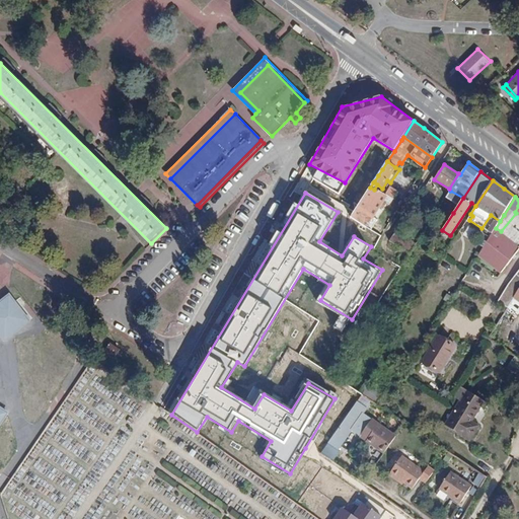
[(518,206),(515,212),(516,213),(501,231),(518,245),(518,206)]
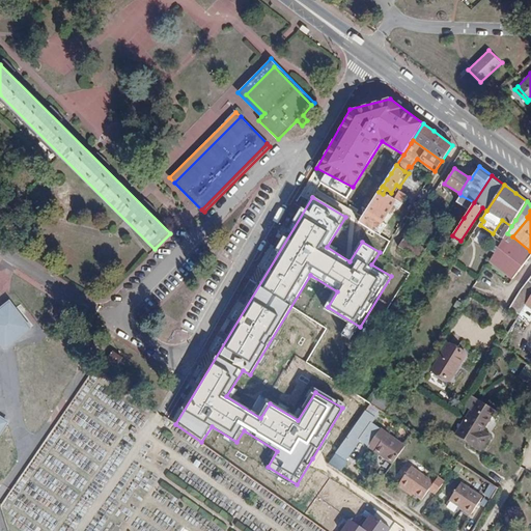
[(506,230),(502,226),(497,234),(502,238),(506,230)]
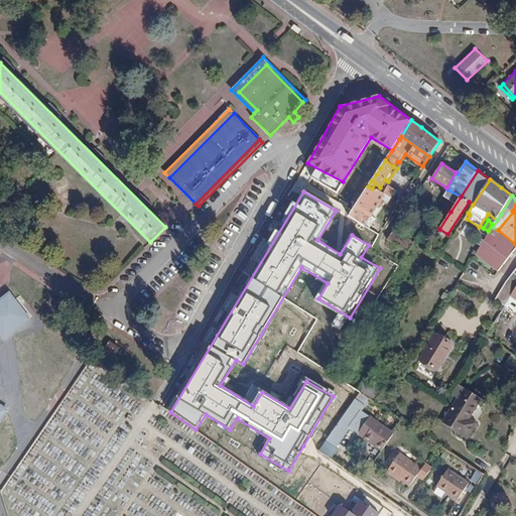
[(402,225),(399,223),(388,239),(407,252),(413,243),(397,233),(402,225)]
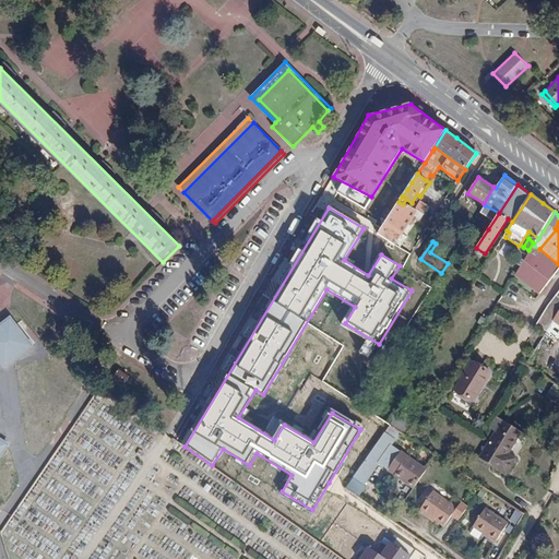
[(540,293),(558,268),(558,264),(539,249),(534,246),(515,275),(518,276),(540,293)]
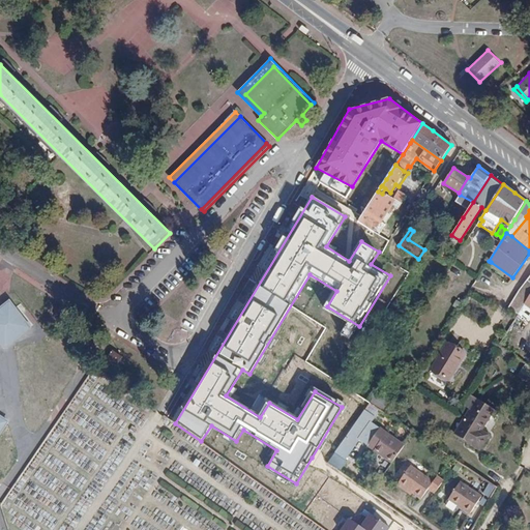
[(445,263),(452,253),(444,247),(437,258),(445,263)]
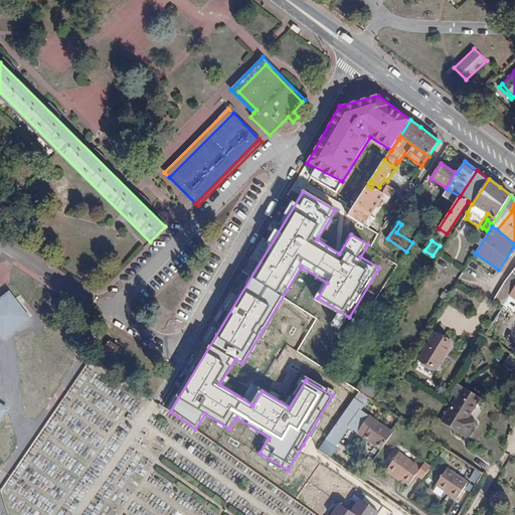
[(504,305),(510,295),(514,298),(514,268),(505,281),(494,299),(504,305)]
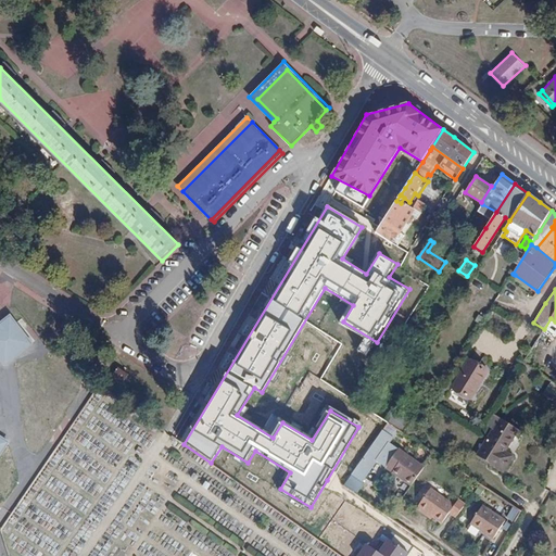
[(488,371),(468,359),(452,388),(470,400),(488,371)]
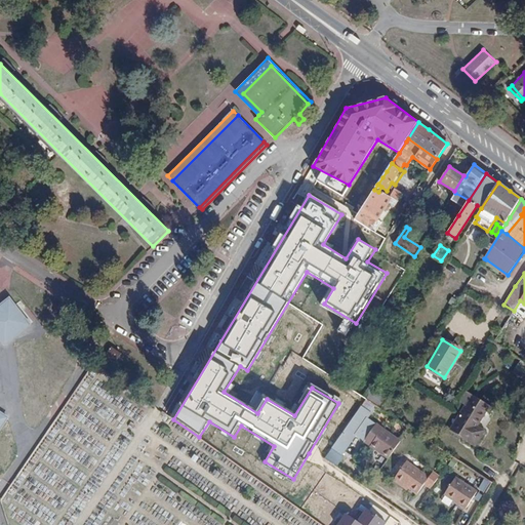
[(494,341),(492,345),(491,347),(503,354),(507,349),(494,341)]
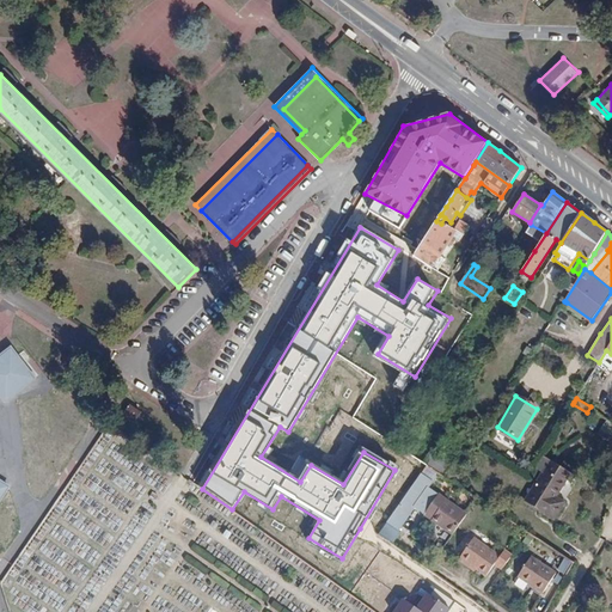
[(130,405),(123,416),(134,423),(141,414),(130,405)]
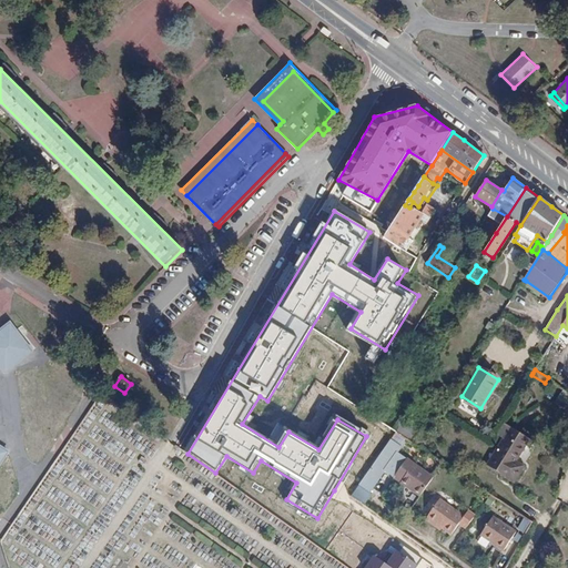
[(555,404),(567,412),(567,392),(565,389),(555,404)]
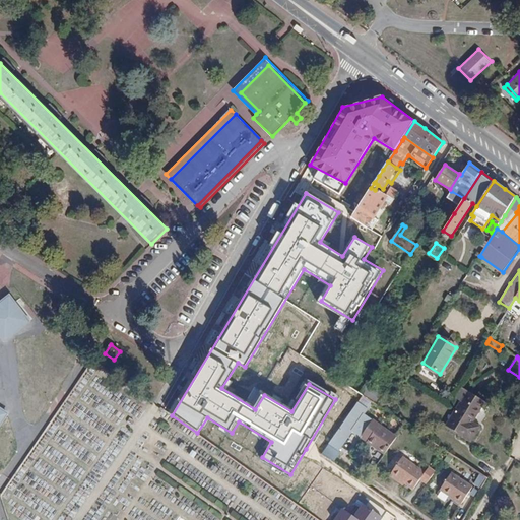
[(389,400),(368,386),(363,394),(375,402),(384,408),(389,400)]
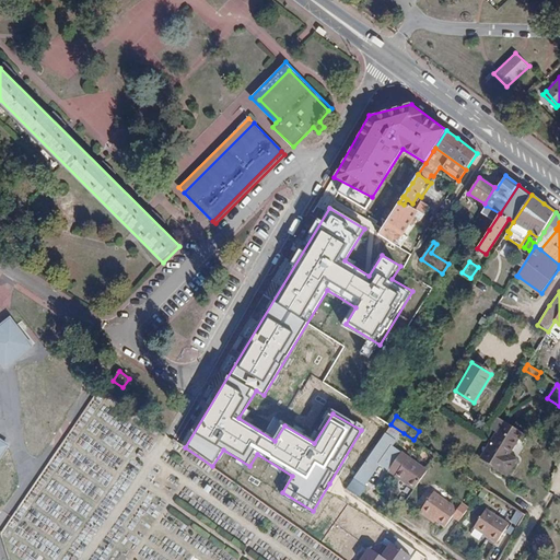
[(515,459),(509,454),(518,439),(515,435),(518,430),(506,423),(497,418),(491,428),(498,432),(481,458),(506,475),(515,459)]
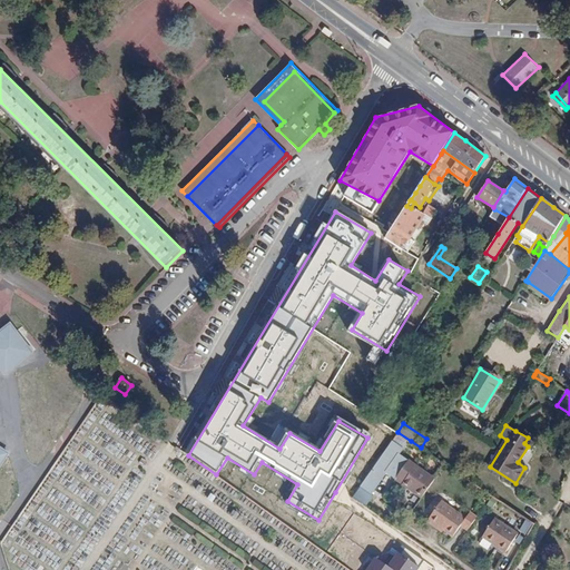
[(531,449),(536,442),(528,438),(524,443),(528,446),(531,449)]
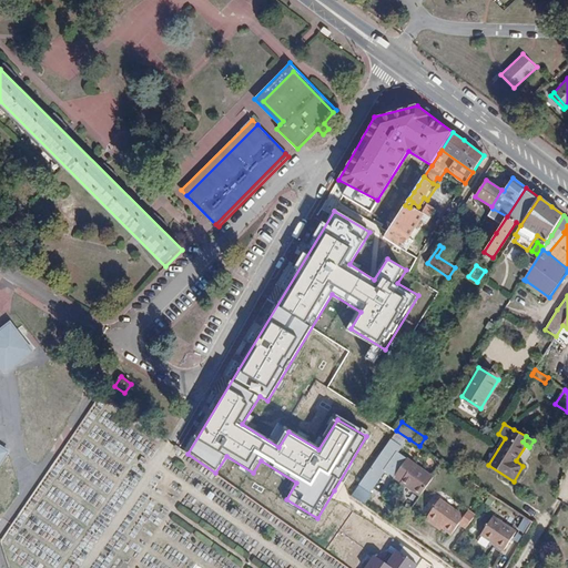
[(385,469),(403,483),(422,495),(434,476),(407,458),(397,450),(402,445),(391,438),(377,458),(358,486),(352,496),(353,497),(364,505),(372,495),(368,493),(385,469)]
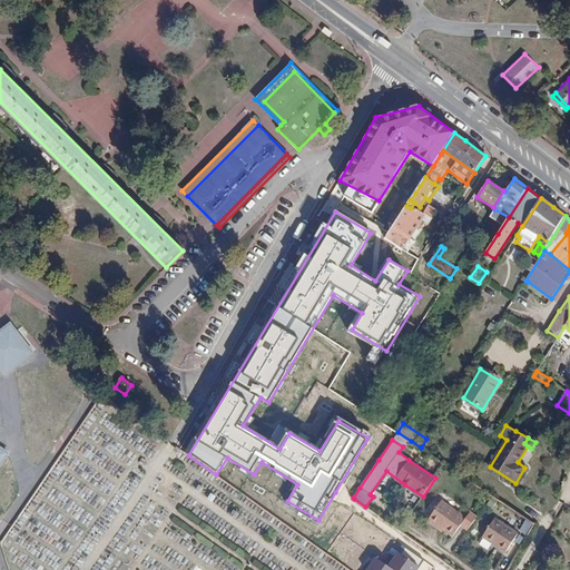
[(467,518),(443,501),(430,519),(454,537),(467,518)]
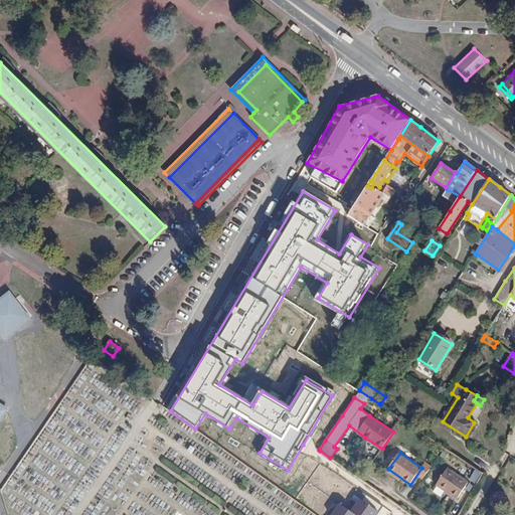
[(399,480),(400,478),(388,469),(386,471),(399,480)]
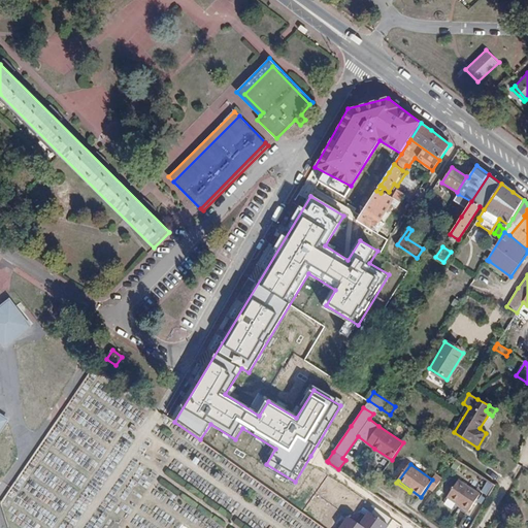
[(479,494),(457,481),(447,498),(468,512),(479,494)]
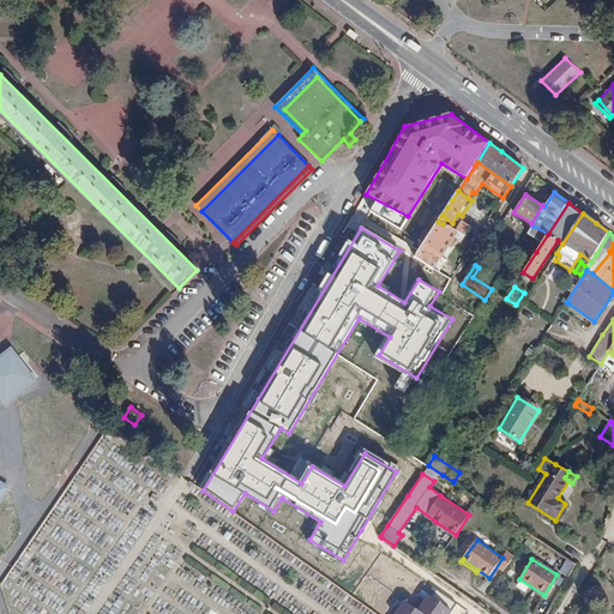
[(449,613),(451,611),(428,594),(417,609),(425,613),(449,613)]
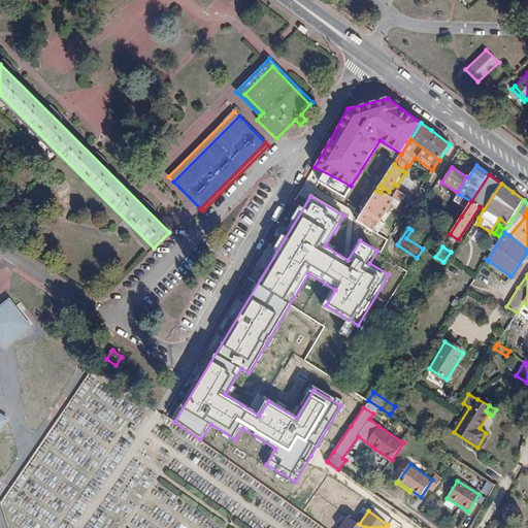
[(363,527),(348,517),(338,527),(363,527)]
